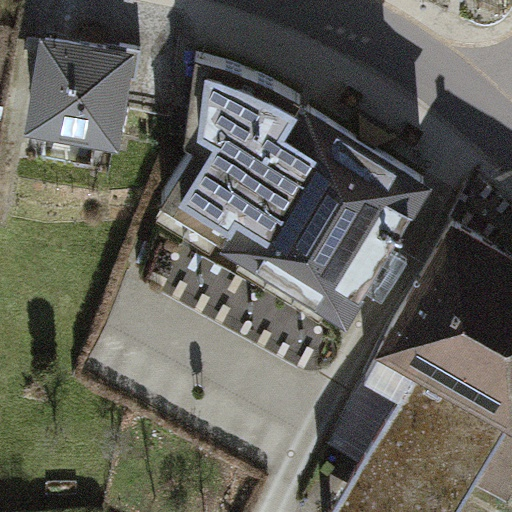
[(184,19),(61,0),(44,0),(27,106),(168,124),(184,19)]
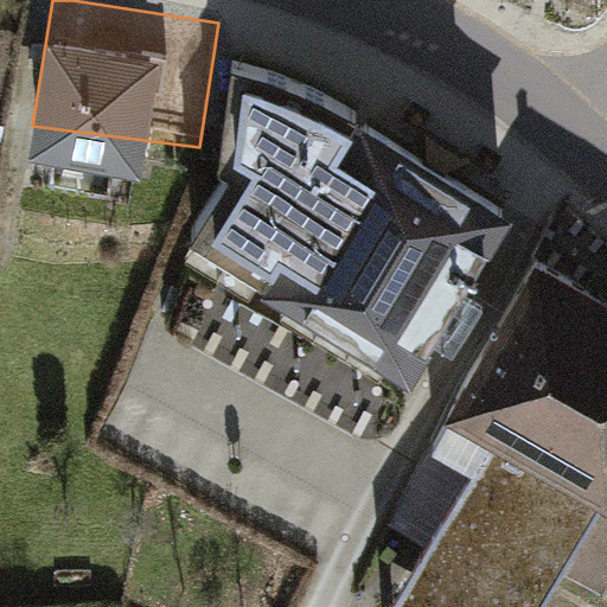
[(307,173),(358,84),(274,29),(218,23),(199,147),(307,173)]
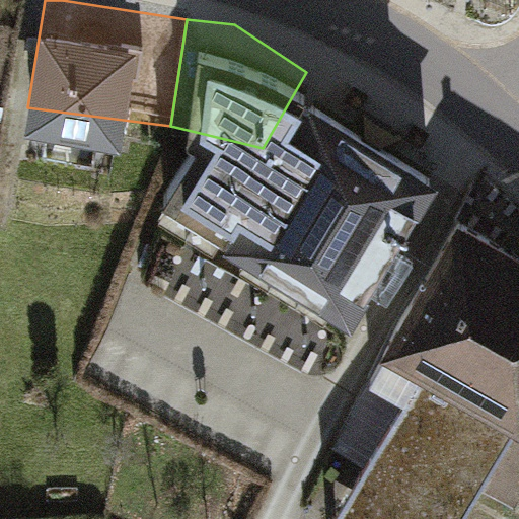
[(428,184),(306,107),(224,237),(346,314),(428,184)]
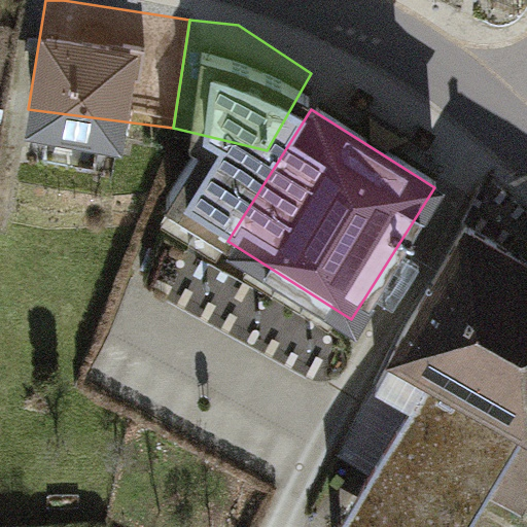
[(526,407),(526,264),(462,225),(386,352),(514,429),(526,407)]
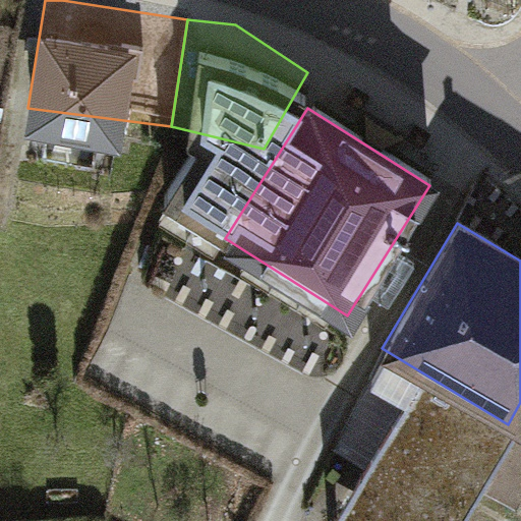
[(454,520),(506,435),(418,383),(336,520),(454,520)]
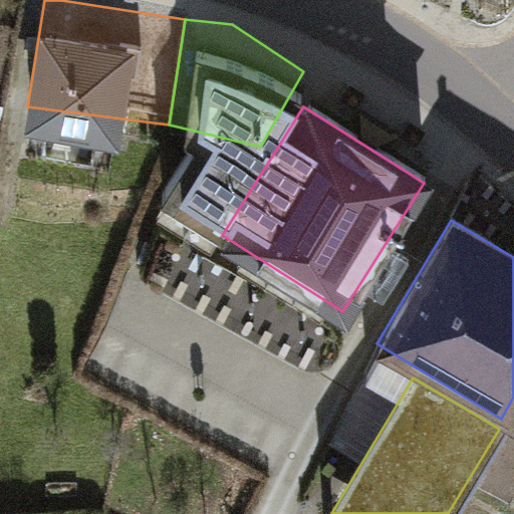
[(513,443),(495,475),(513,485),(513,443)]
